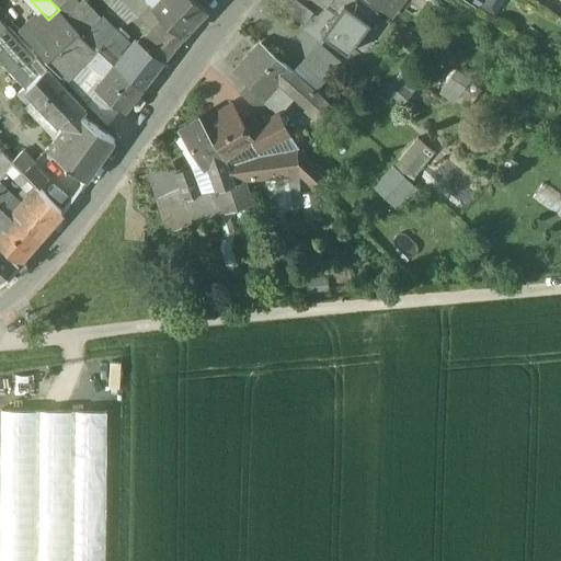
[(73,0),(53,0),(66,14),(78,3),(73,0)]
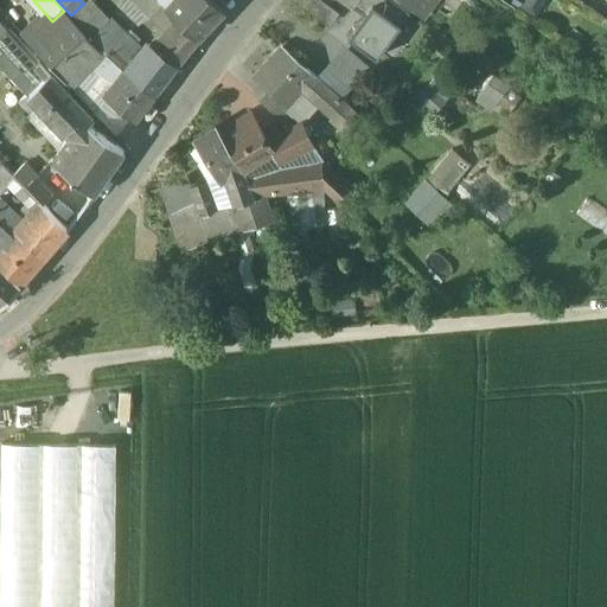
[(158,0),(131,0),(148,18),(161,4),(158,0)]
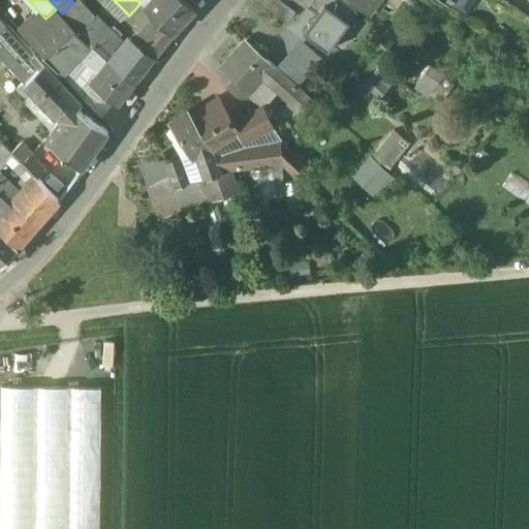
[(195,8),(186,0),(150,0),(145,6),(172,34),(195,8)]
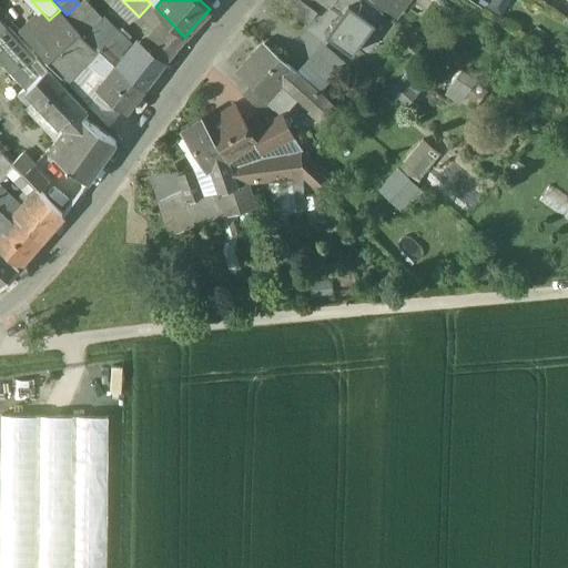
[(354,0),(281,0),(308,20),(316,11),(307,4),(311,0),(337,0),(347,8),(348,8),(354,0)]
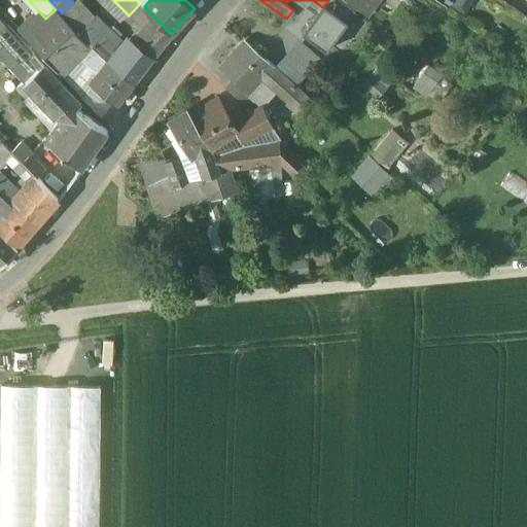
[(339,0),(328,0),(323,7),(322,7),(319,11),(323,14),(308,35),(319,43),(343,11),(347,5),(339,0)]
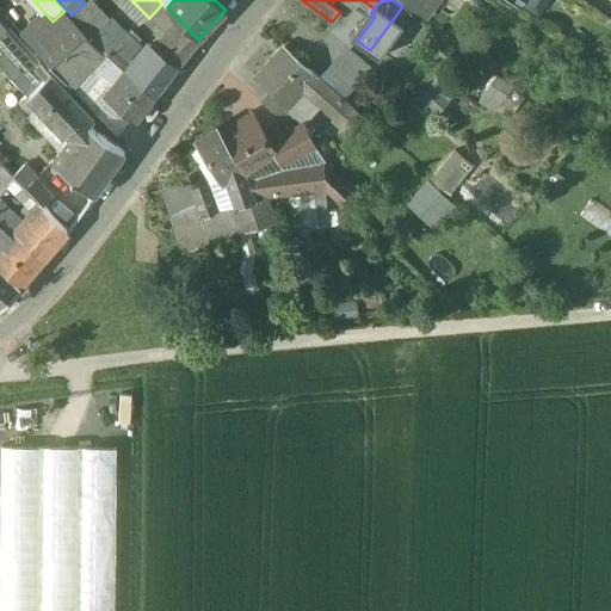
[(399,0),(425,18),(436,4),(431,0),(399,0)]
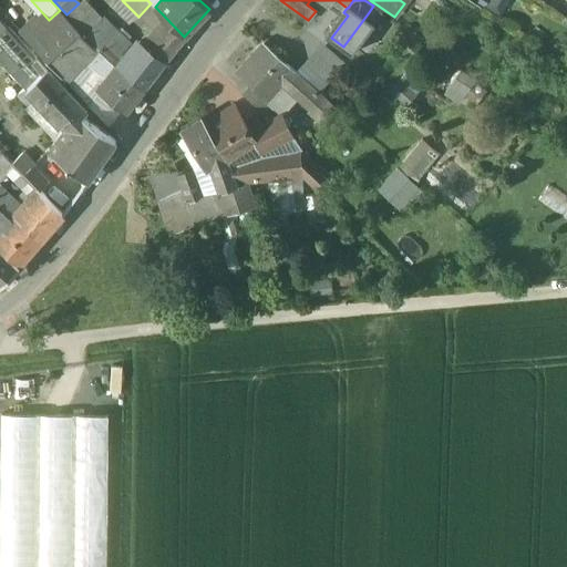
[(382,12),(373,6),(369,12),(378,19),(382,12)]
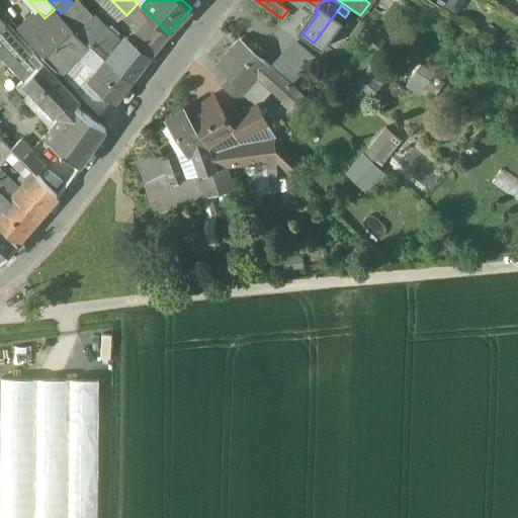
[(86,44),(73,30),(74,29),(55,9),(45,18),(24,36),(60,74),(81,53),(88,46),(86,44)]
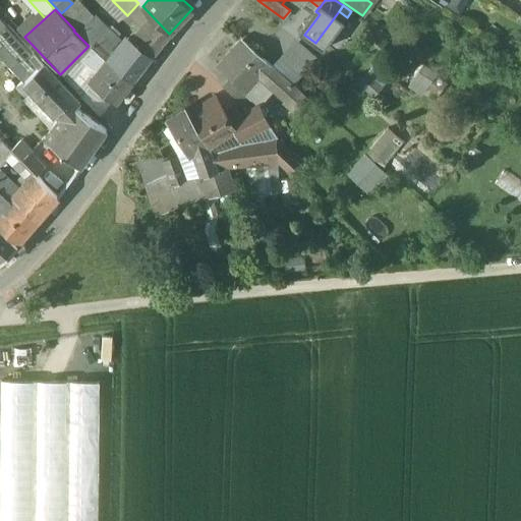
[(110,31),(96,15),(77,33),(89,43),(110,63),(120,50),(106,35),(110,31)]
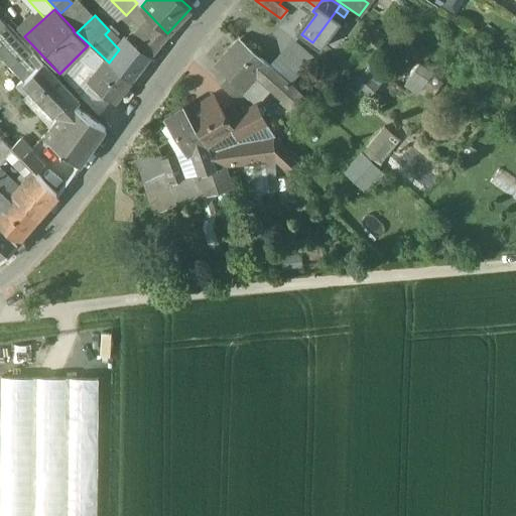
[(168,34),(155,23),(147,32),(160,44),(168,34)]
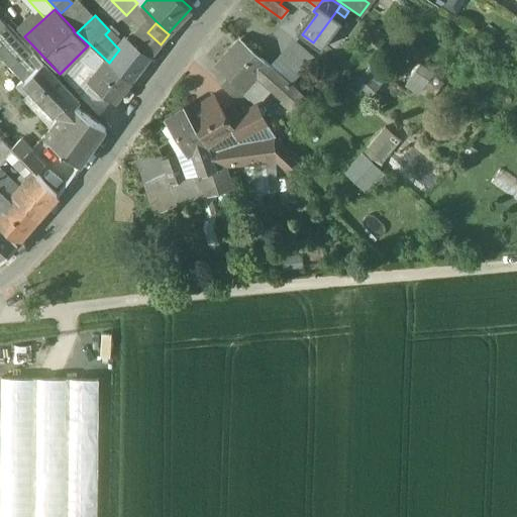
[(134,43),(128,38),(119,49),(109,63),(131,81),(161,44),(147,32),(137,43),(136,42),(134,43)]
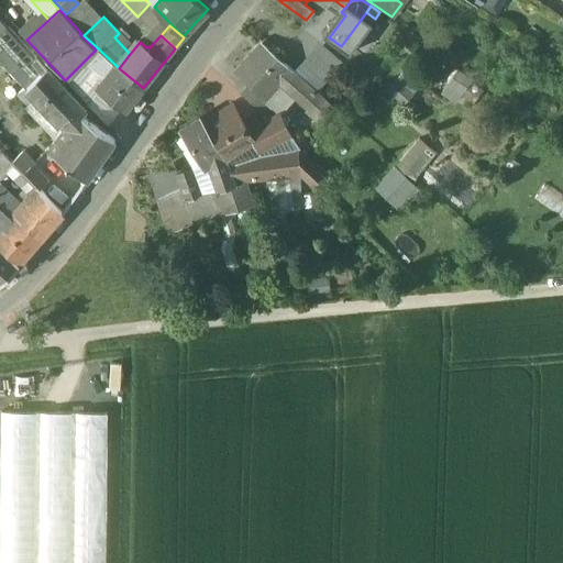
[(313,90),(263,44),(236,73),(251,85),(266,99),(266,98),(282,81),(304,102),(313,90)]
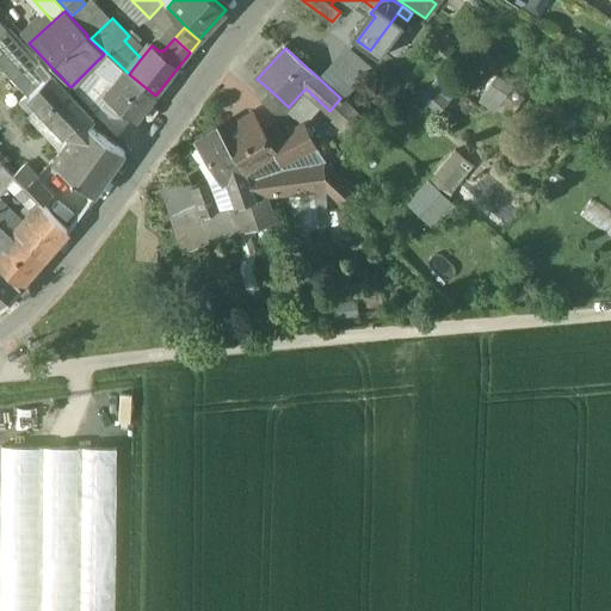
[(129,74),(104,50),(102,51),(104,54),(96,62),(102,69),(115,80),(110,86),(115,91),(129,74)]
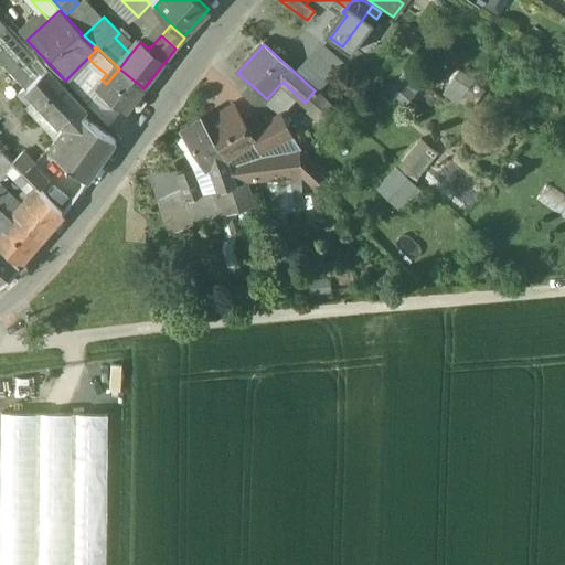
[(144,88),(119,68),(106,84),(100,92),(126,112),(144,88)]
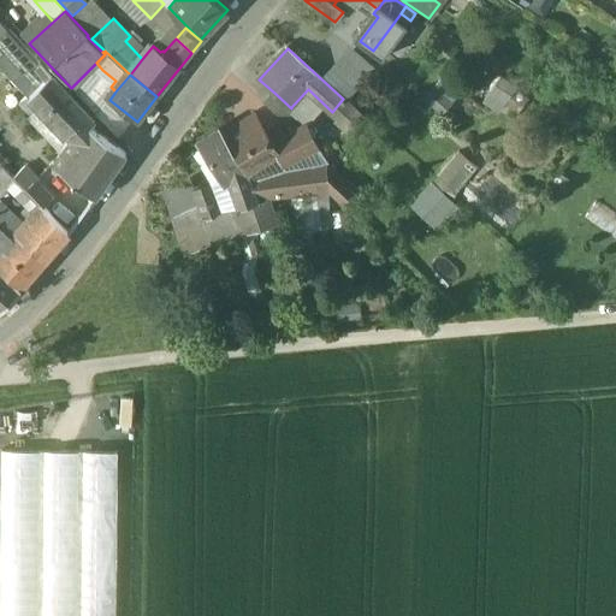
[(517,88),(501,77),(490,94),(505,105),(517,88)]
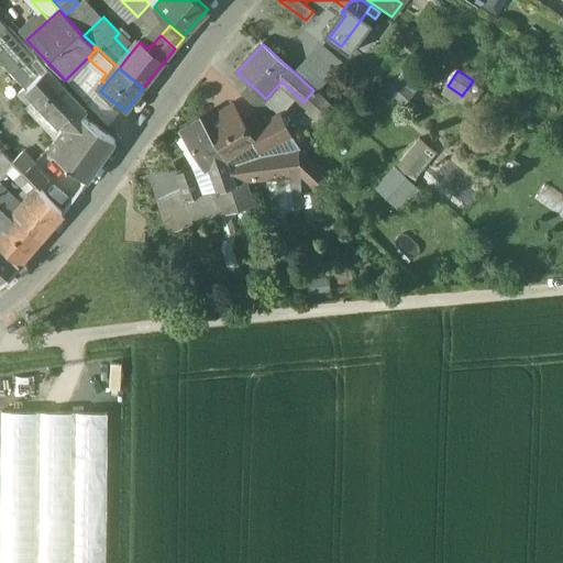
[(87,113),(46,72),(24,88),(67,133),(80,118),(83,119),(87,113)]
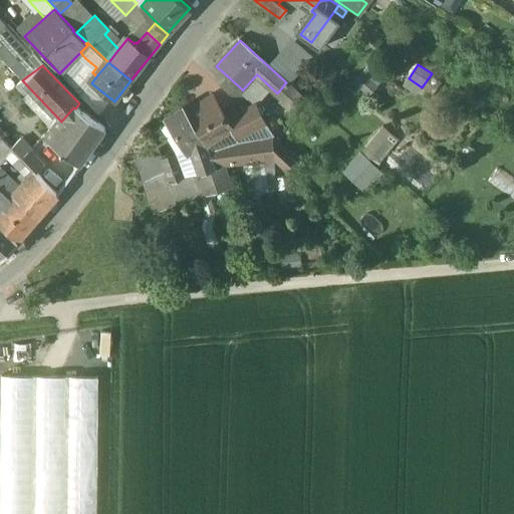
[(243,90),(229,77),(220,86),(236,101),(245,91),(243,89),(243,90)]
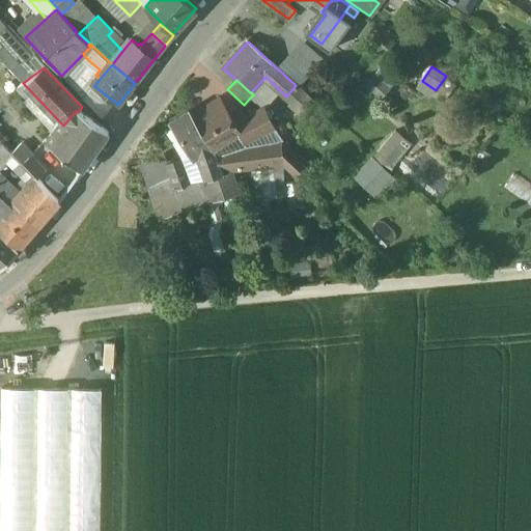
[(303,92),(296,85),(286,96),(294,103),(303,92)]
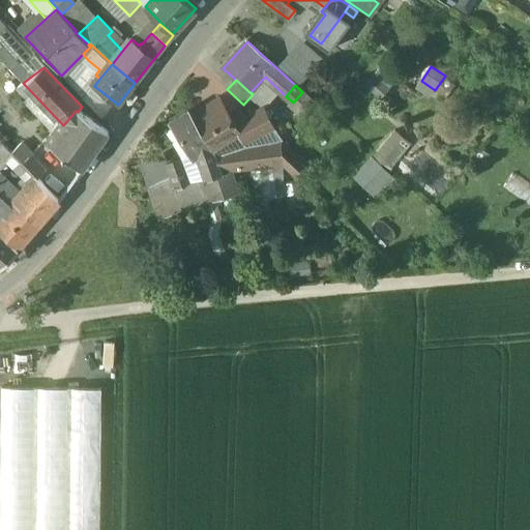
[(219,100),(193,115),(210,145),(216,141),(236,130),(233,124),(224,110),(225,109),(219,100)]
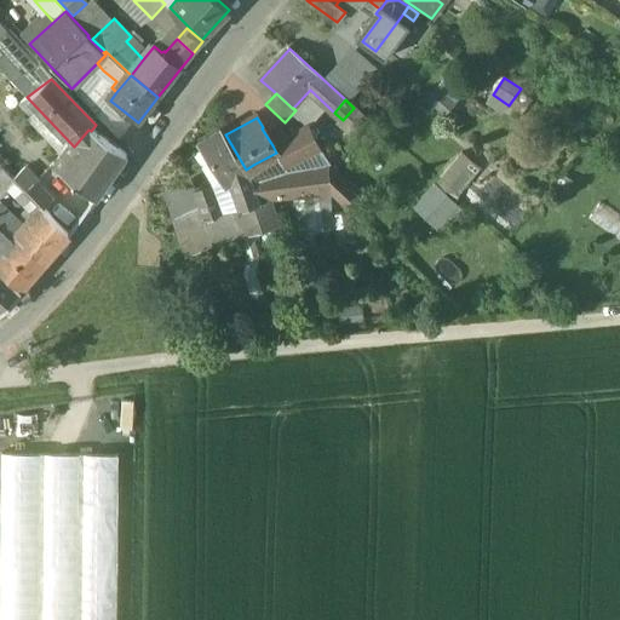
[(308,127),(292,135),(303,155),(317,148),(308,127)]
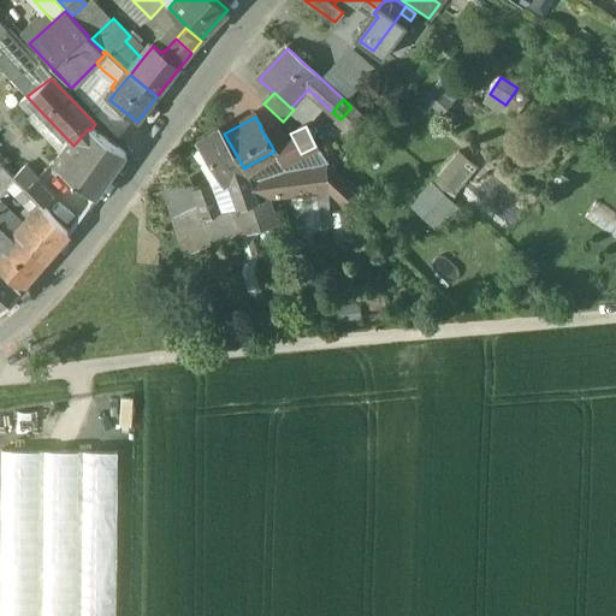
[(90,130),(88,129),(73,146),(58,169),(66,176),(94,197),(125,153),(90,130)]
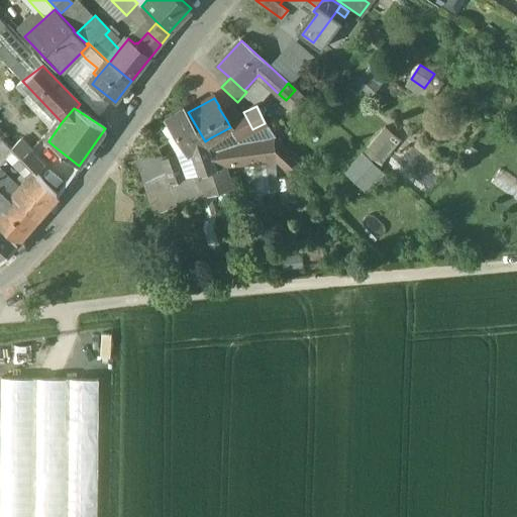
[(188,112),(187,110),(185,108),(166,120),(172,130),(167,133),(171,141),(176,138),(186,153),(191,150),(199,175),(214,170),(205,141),(188,112)]
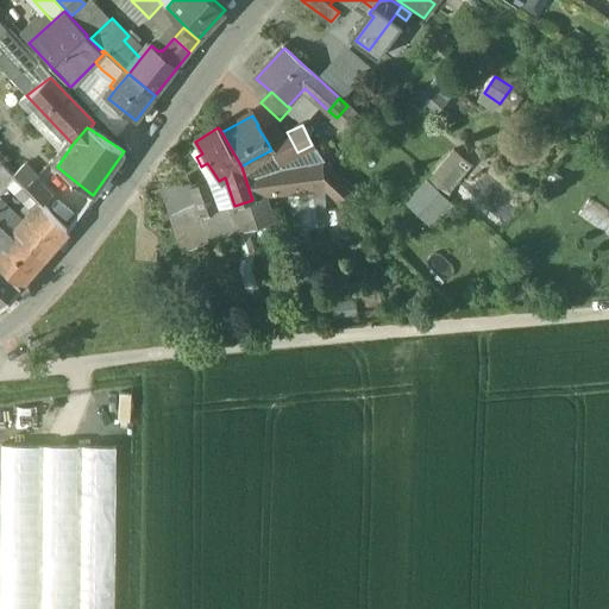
[(287,132),(268,143),(271,150),(278,163),(297,152),(287,132)]
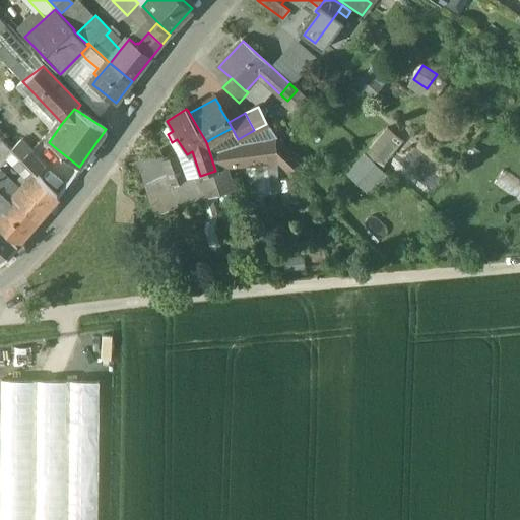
[(384,166),(404,141),(386,126),(365,150),(384,166)]
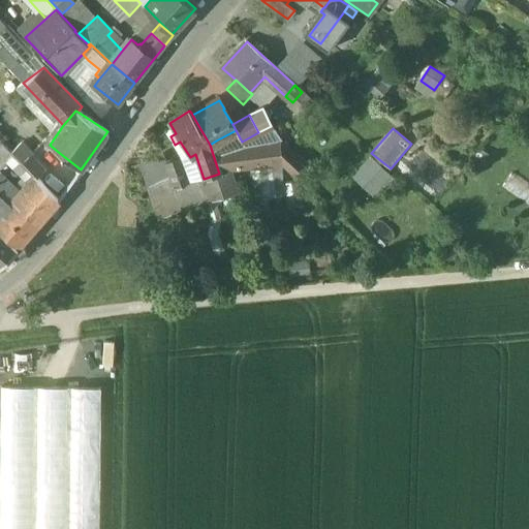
[(251,151),(222,154),(216,141),(210,145),(214,155),(220,170),(259,166),(258,151),(252,152),(251,151)]
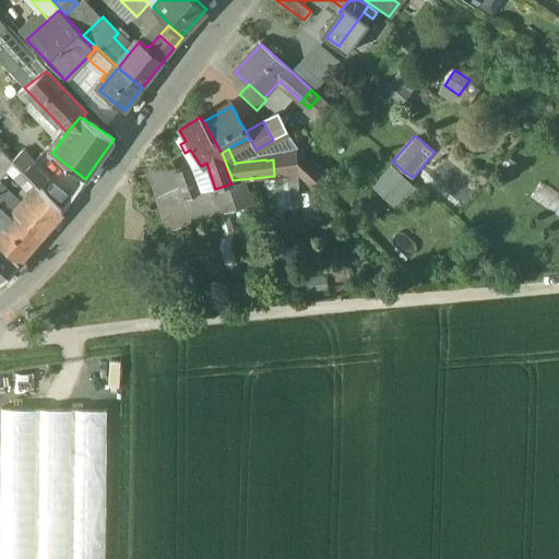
[(23,173),(7,155),(0,161),(0,163),(33,195),(38,189),(23,173)]
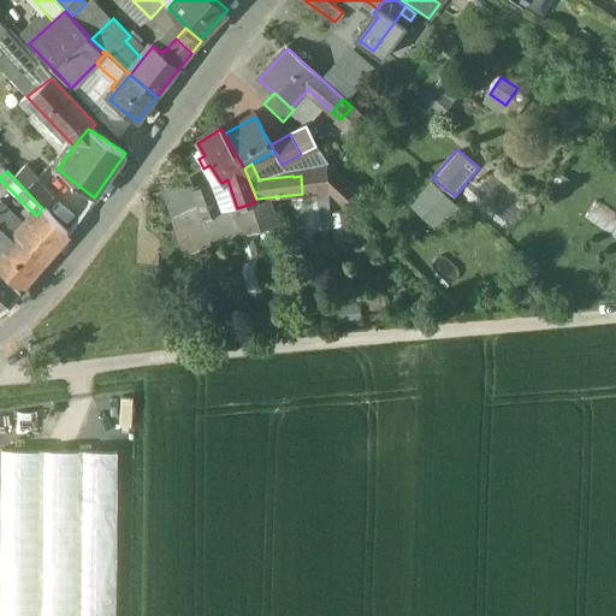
[(333,172),(301,176),(302,194),(329,190),(336,190),(333,172)]
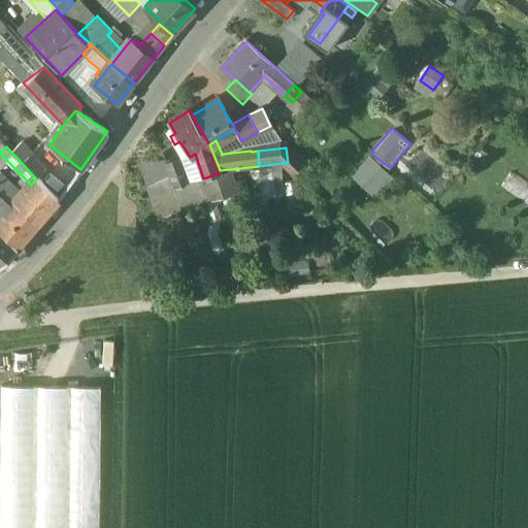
[(42,171),(29,157),(22,163),(36,178),(42,171)]
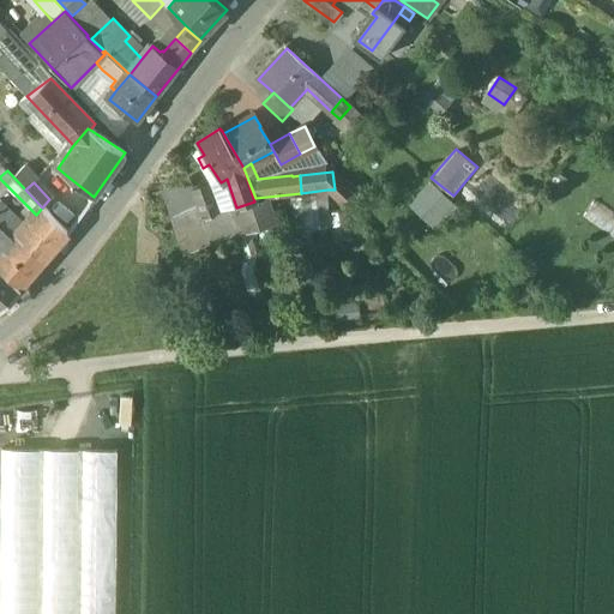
[(453,205),(433,185),(417,200),(438,221),(453,205)]
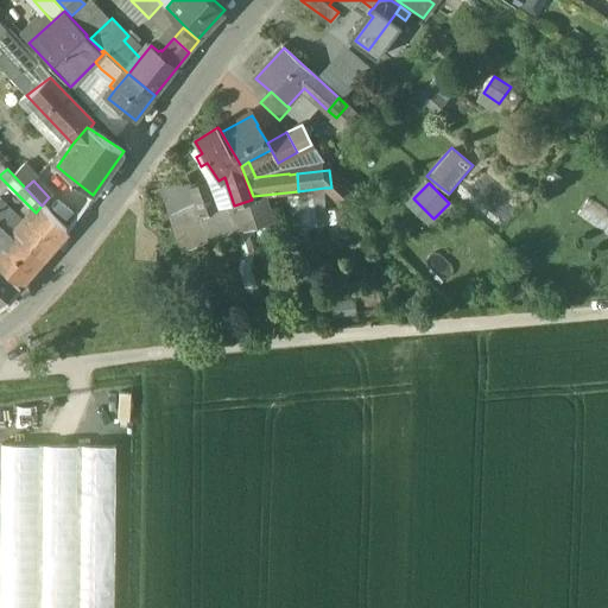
[(207,184),(191,190),(201,217),(216,211),(207,184)]
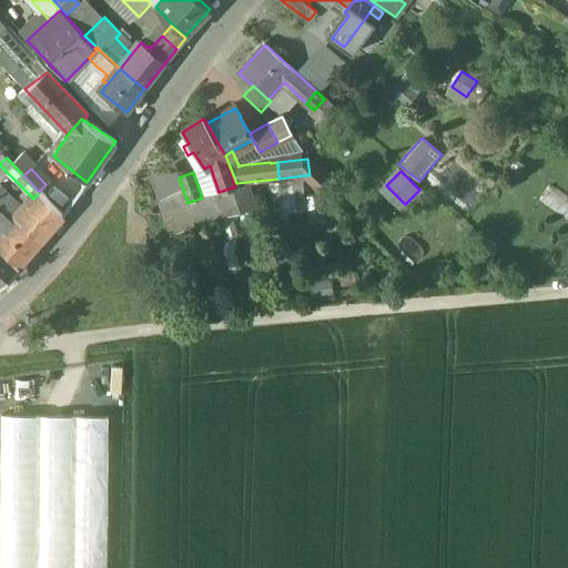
[(320,181),(312,173),(310,175),(303,175),(314,186),(320,181)]
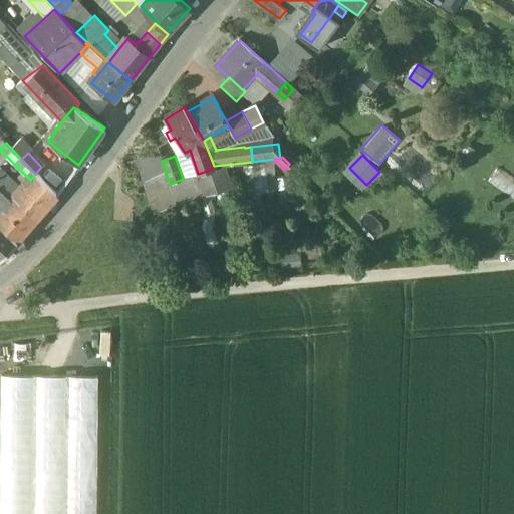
[(213,169),(198,174),(205,193),(205,194),(228,187),(222,167),(213,169)]
